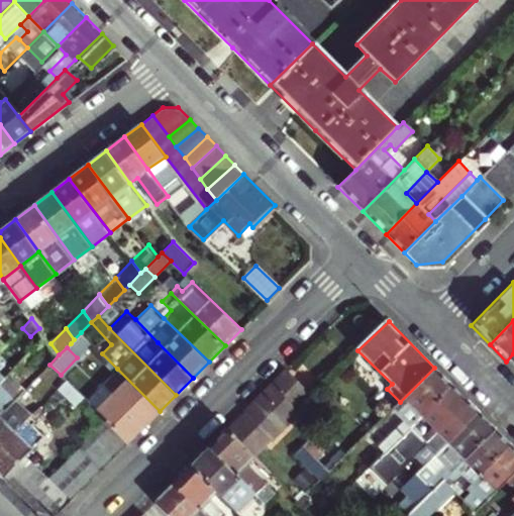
[(378,448),(384,454),(452,387),(434,368),(400,402),(393,409),(405,421),(378,448)]
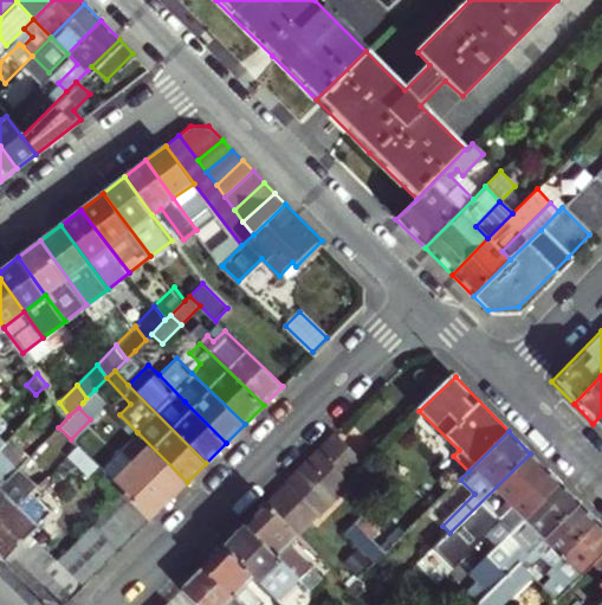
[(149,520),(187,482),(137,432),(102,469),(128,495),(124,497),(149,520)]
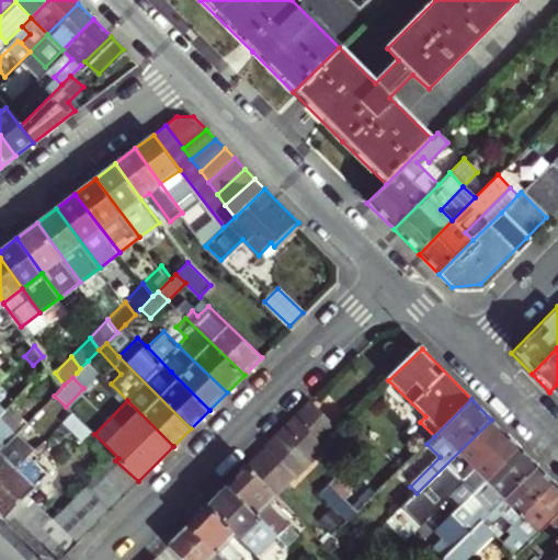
[(275,494),(322,444),(318,441),(333,424),(310,402),(247,466),(275,494)]
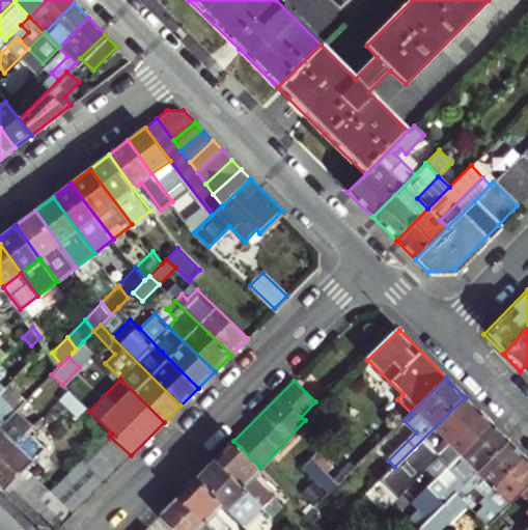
[(68,391),(60,399),(76,415),(84,407),(68,391)]
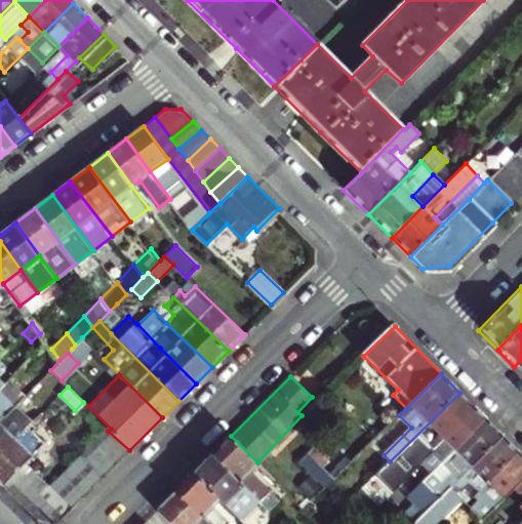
[(414,523),(442,497),(435,490),(426,482),(445,464),(488,422),(459,393),(390,461),(384,468),(356,494),(367,506),(405,467),(423,484),(383,523),(414,523)]
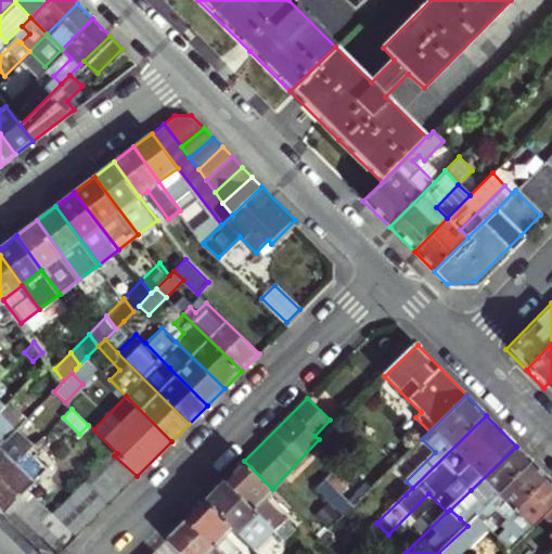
[(0,445),(13,432),(0,419),(0,445)]
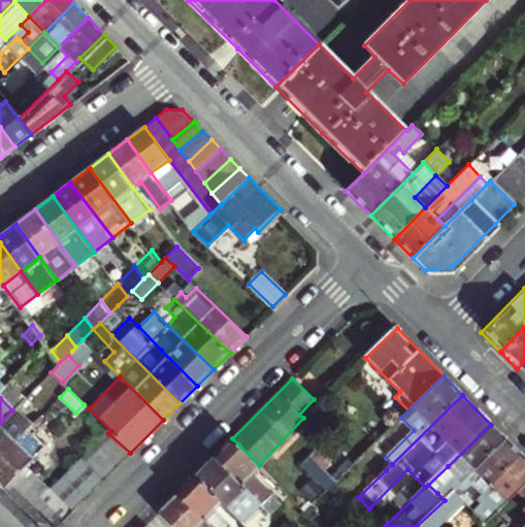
[(0,456),(15,441),(34,423),(18,406),(12,410),(0,423),(0,456)]
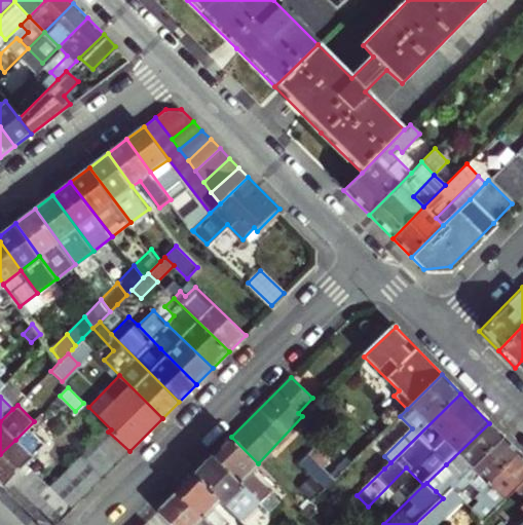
[(46,421),(40,415),(34,421),(15,440),(31,456),(44,442),(34,433),(46,421)]
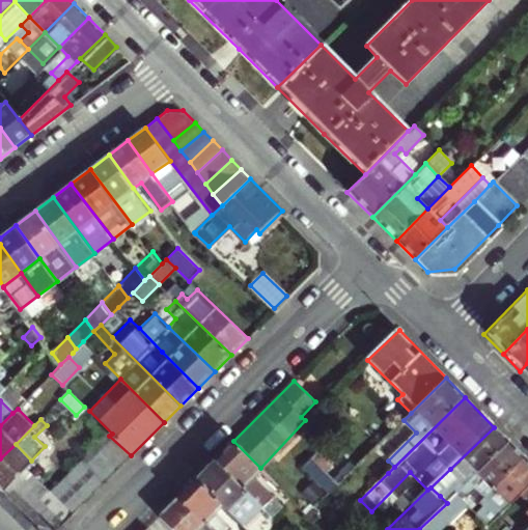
[(478,473),(509,443),(494,427),(450,469),(459,477),(440,496),(447,503),(419,529),(437,529),(466,502),(457,494),(478,473)]
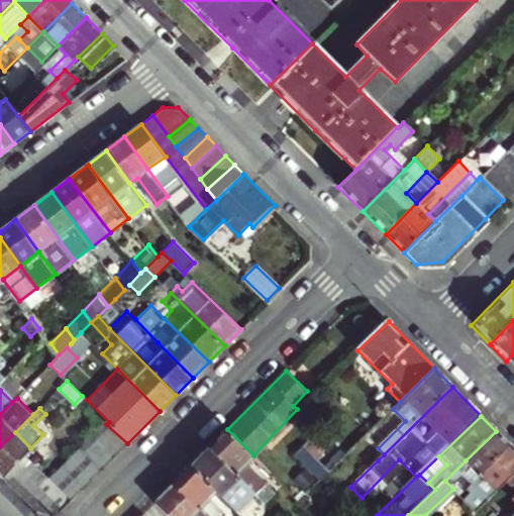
[(106,424),(95,435),(116,455),(127,443),(106,424)]
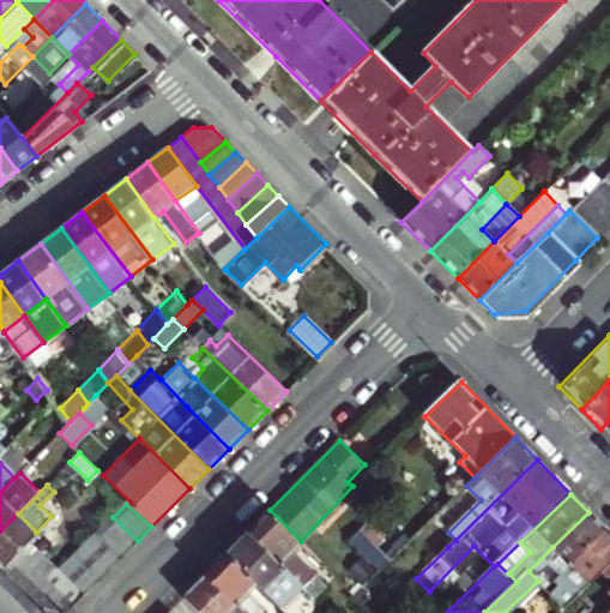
[(301,541),(270,510),(249,532),(301,584),(314,571),(291,551),(301,541)]
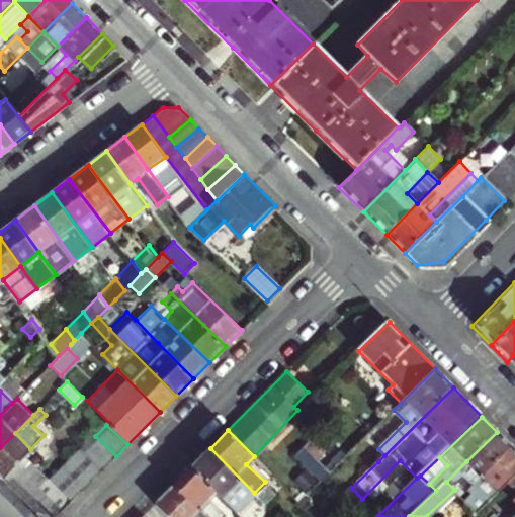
[(466,461),(484,478),(513,448),(497,432),(466,461)]
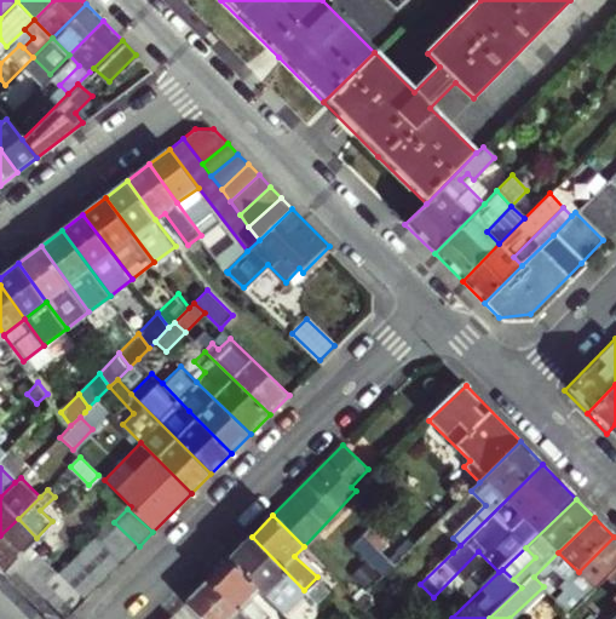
[(18,519),(0,536),(0,568),(3,571),(27,546),(36,538),(18,519)]
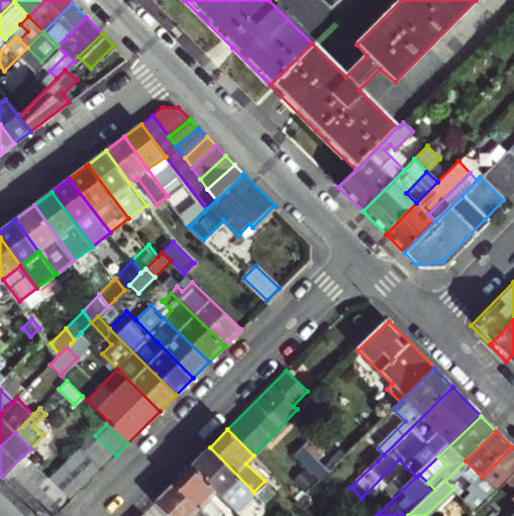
[(95,435),(84,446),(104,467),(116,455),(95,435)]
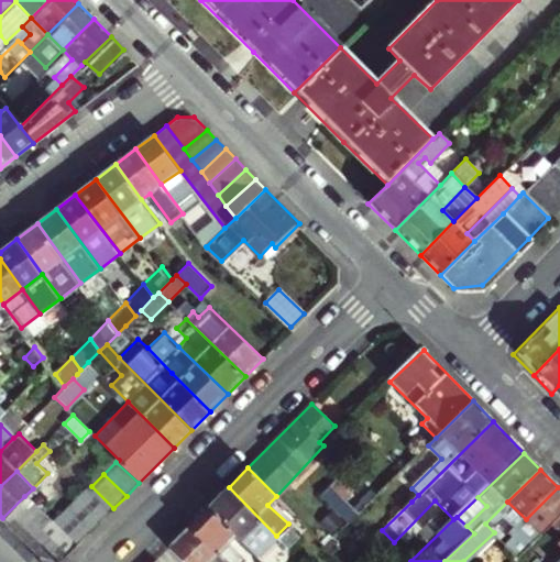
[(113,508),(91,486),(78,497),(101,520),(113,508)]
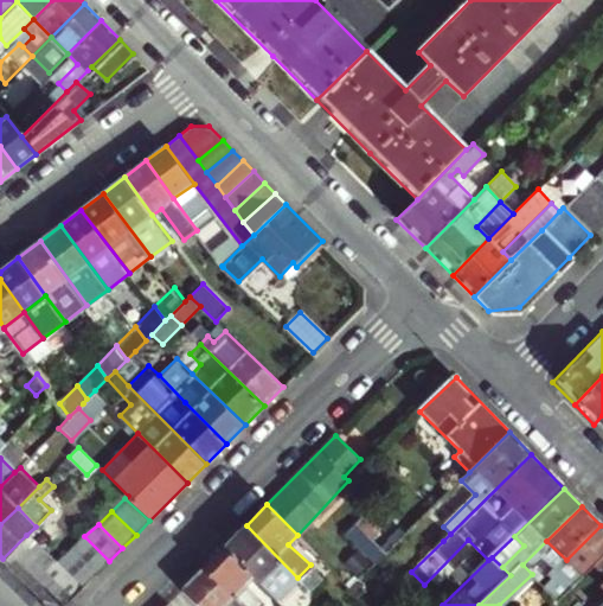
[(389,552),(360,524),(350,535),(377,562),(389,552)]
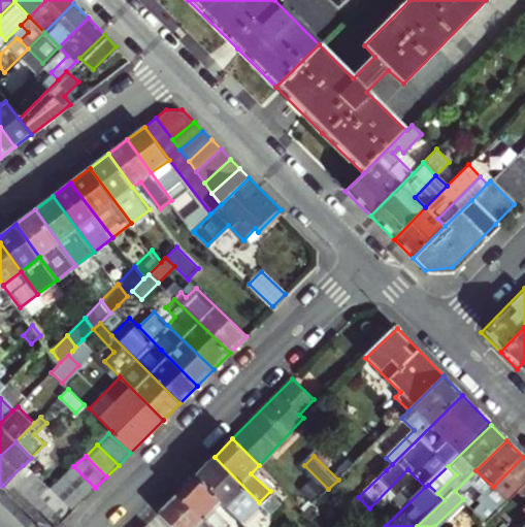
[(259,502),(215,457),(196,475),(221,500),(241,521),(259,502)]
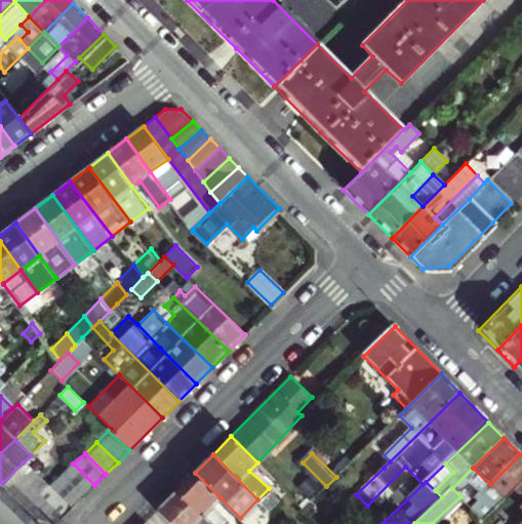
[(506,499),(516,489),(521,483),(521,456),(520,454),(490,484),(506,499)]
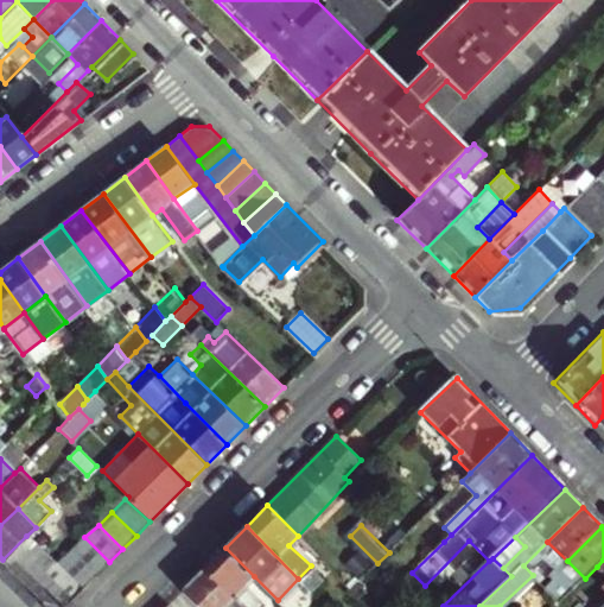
[(451,535),(444,528),(437,535),(444,542),(451,535)]
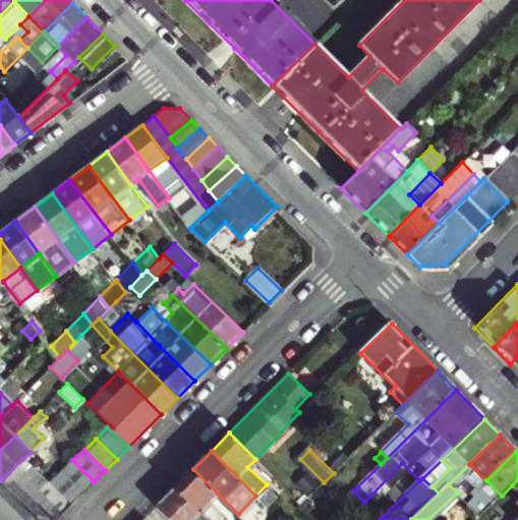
[(22,459),(2,479),(13,490),(34,470),(22,459)]
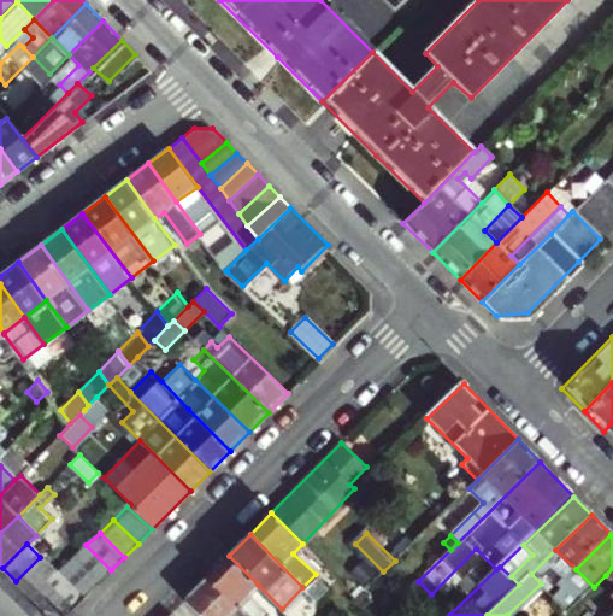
[(111,570),(86,545),(74,557),(99,584),(111,570)]
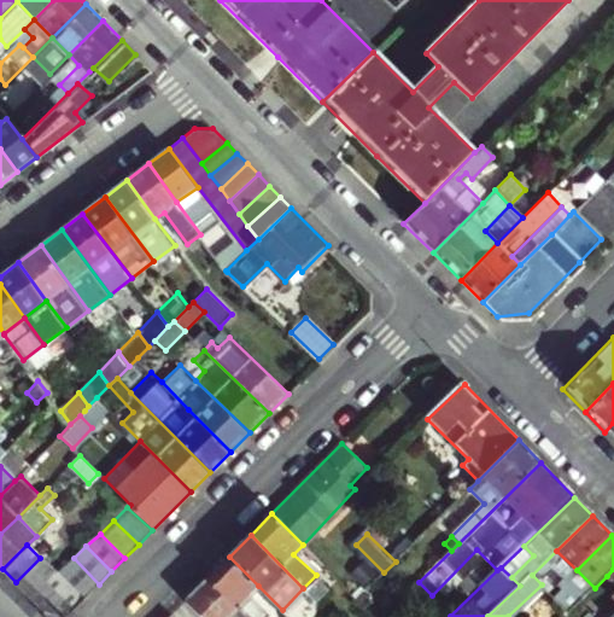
[(250,594),(258,586),(229,557),(206,580),(237,607),(243,613),(245,616),(263,616),(269,612),(250,594)]
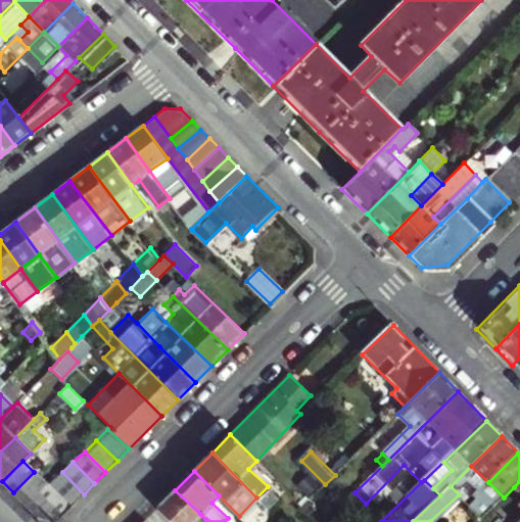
[(25,503),(45,482),(34,472),(13,492),(25,503)]
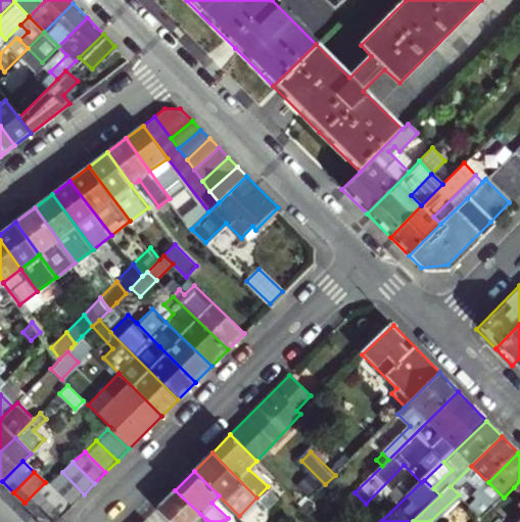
[(51,483),(73,505),(84,494),(62,472),(51,483)]
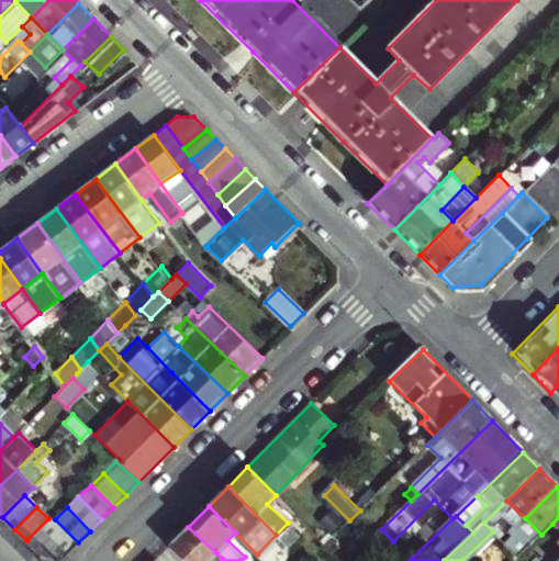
[(26,540),(38,552),(60,530),(48,518),(26,540)]
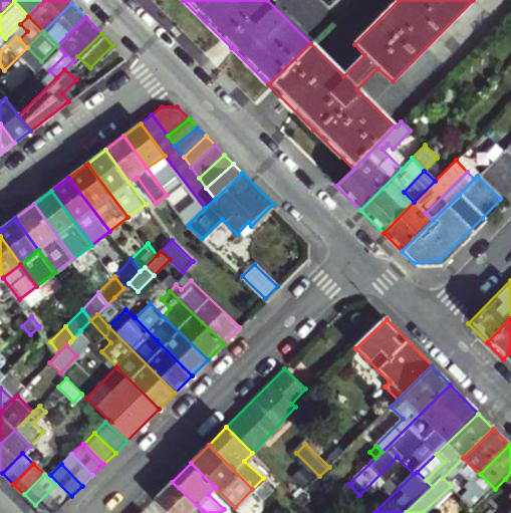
[(459,495),(474,510),(495,489),(480,474),(459,495)]
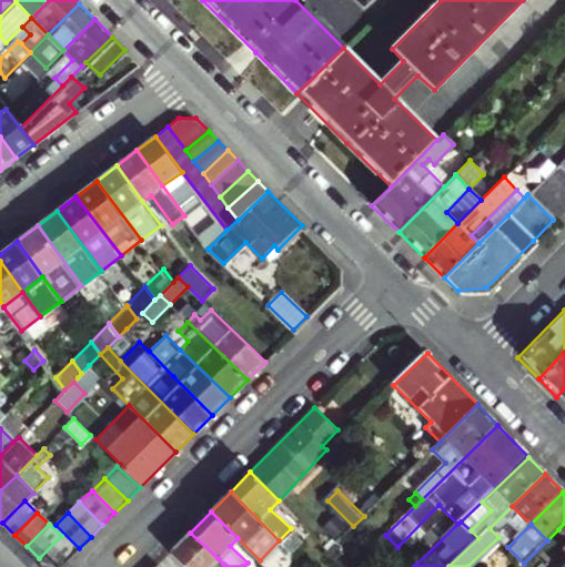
[(300,537),(291,528),(279,540),(288,549),(300,537)]
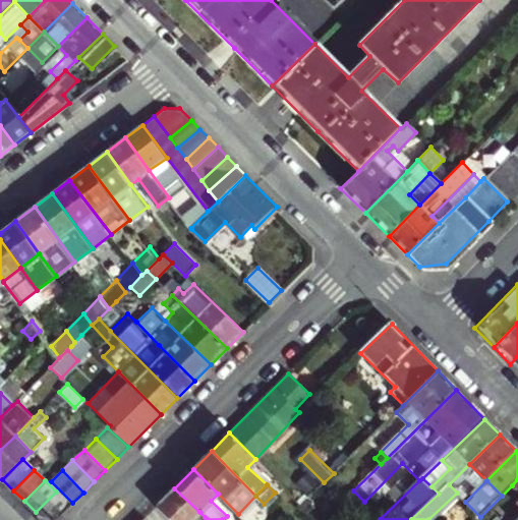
[(199,512),(174,488),(158,505),(173,519),(193,519),(192,519),(199,512)]
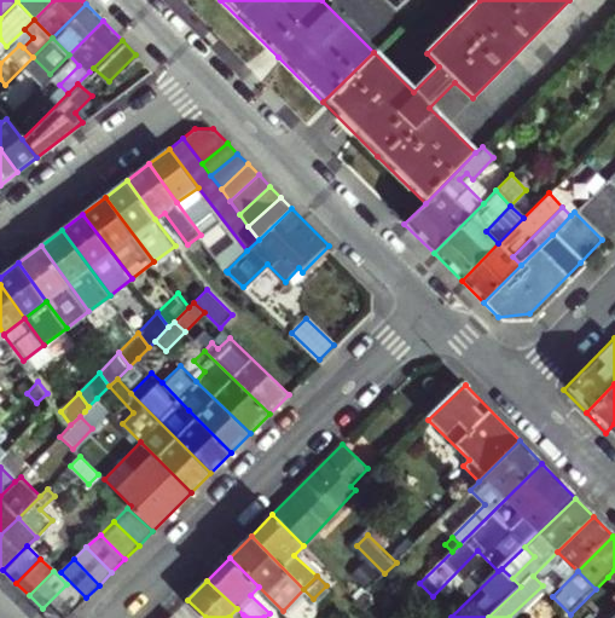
[(83,601),(67,584),(42,608),(42,610),(67,617),(83,601)]
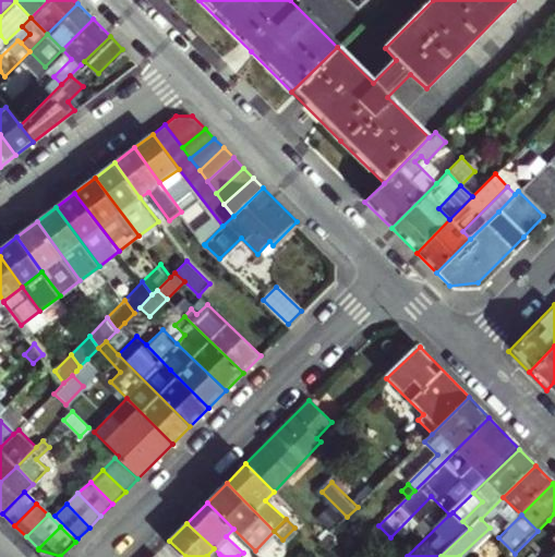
[(329,534),(323,541),(329,547),(336,541),(329,534)]
